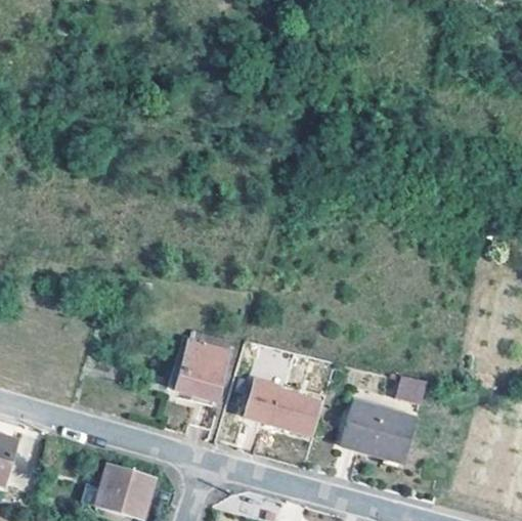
[(226,351),(187,339),(173,388),(212,400),(226,351)]
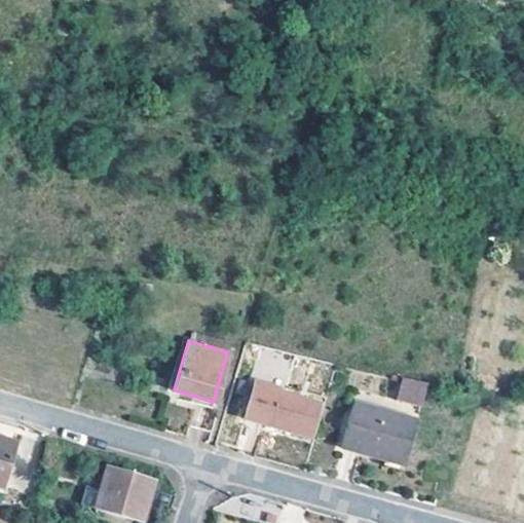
[(428,378),(402,372),(396,394),(421,402),(428,378)]
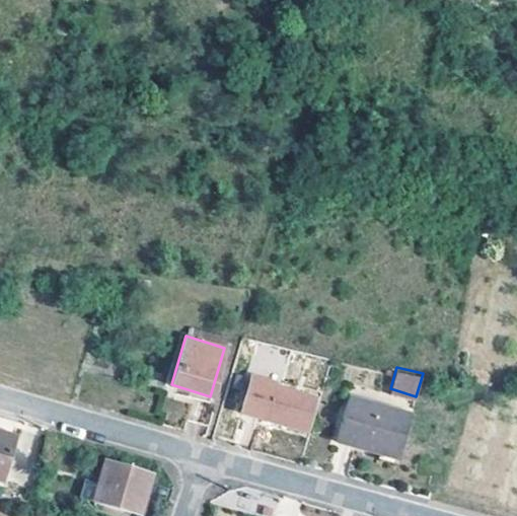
[(277,380),(252,373),(241,411),(306,430),(315,396),(276,384),(277,380)]
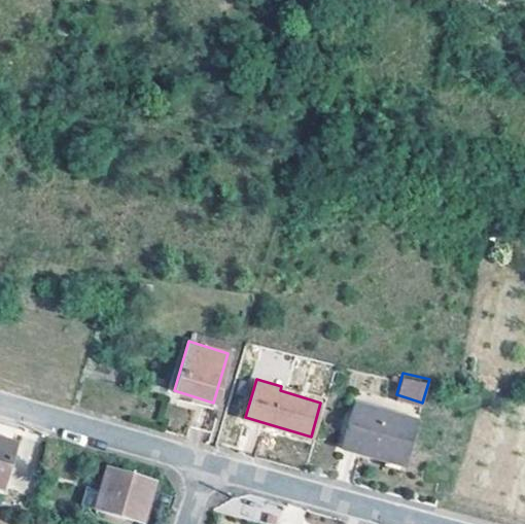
[(418,417),(355,399),(339,454),(403,470),(418,417)]
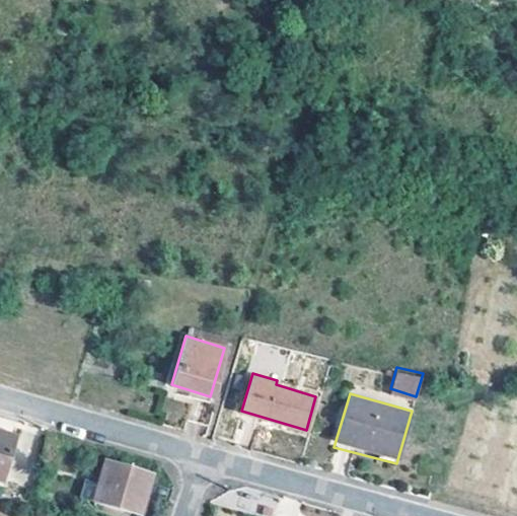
[(14,435),(0,430),(0,477),(1,478),(14,435)]
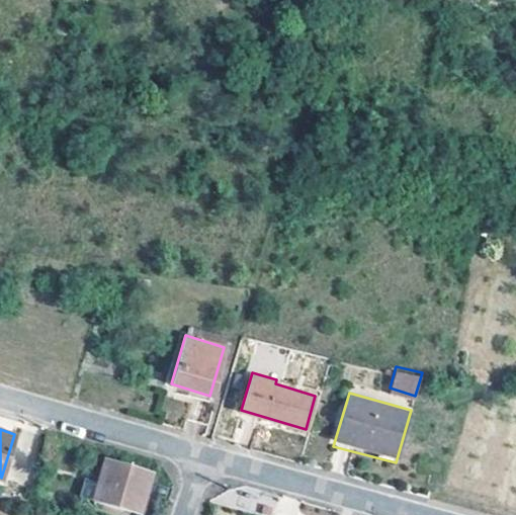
[(151,471),(105,457),(93,498),(134,511),(139,493),(145,495),(151,471)]
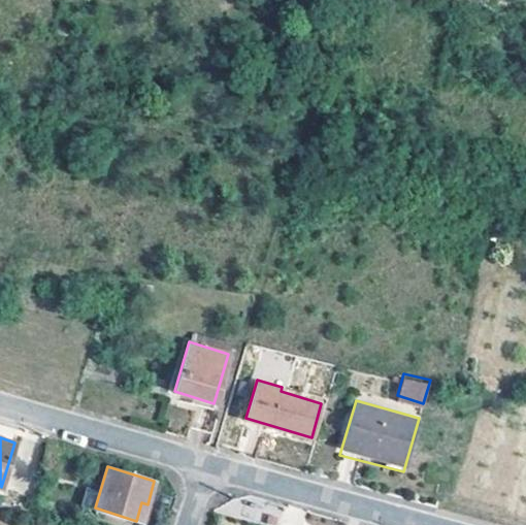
All buildings are outlined.
